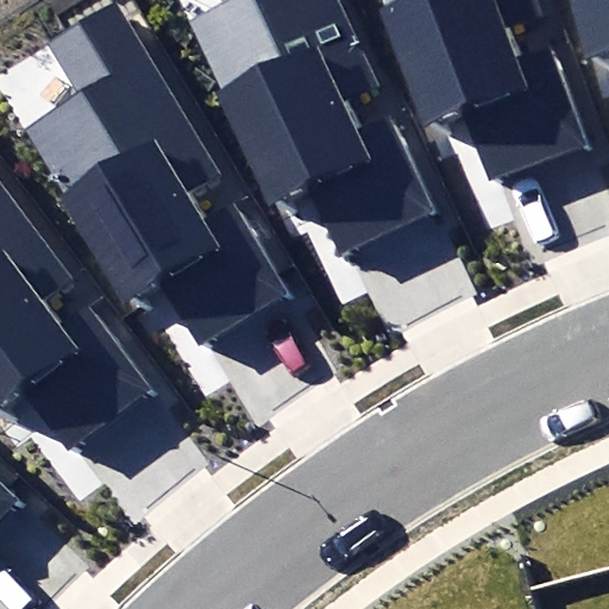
[(117,0),(66,31),(49,42),(81,94),(23,130),(63,194),(133,308),(162,290),(200,353),(293,296),(237,206),(205,226),(188,199),(225,176),(117,0)]
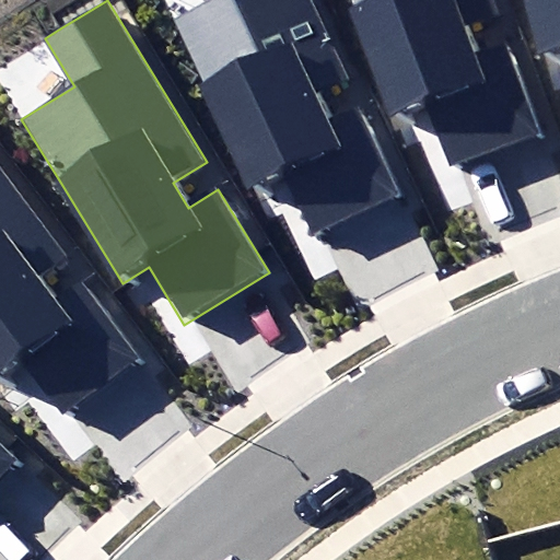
[(282,167),(315,234),(399,193),(357,106),(335,117),(323,92),(350,79),(310,0),(209,0),(171,19),(207,91),(253,183),(282,167)]
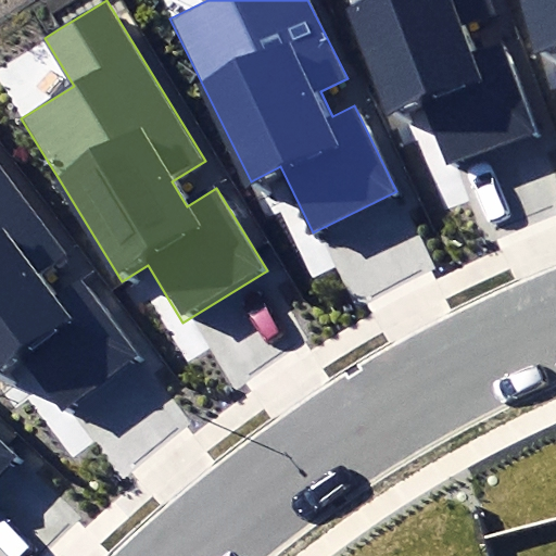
[(422,106),(447,168),(532,135),(496,47),(472,55),(459,23),(494,10),(490,0),(340,0),(389,119),(422,106)]
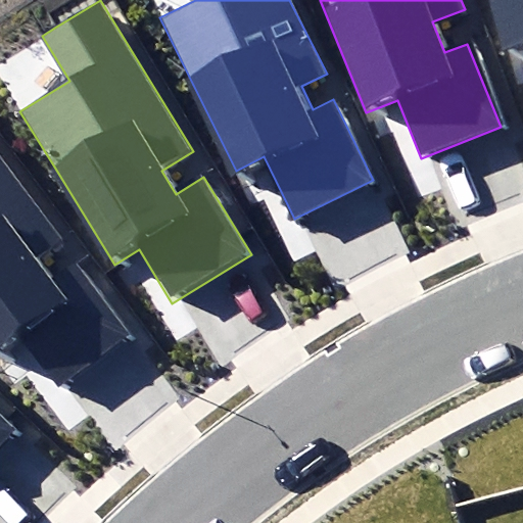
[(522,43),(522,0),(490,0),(505,48),(522,43)]
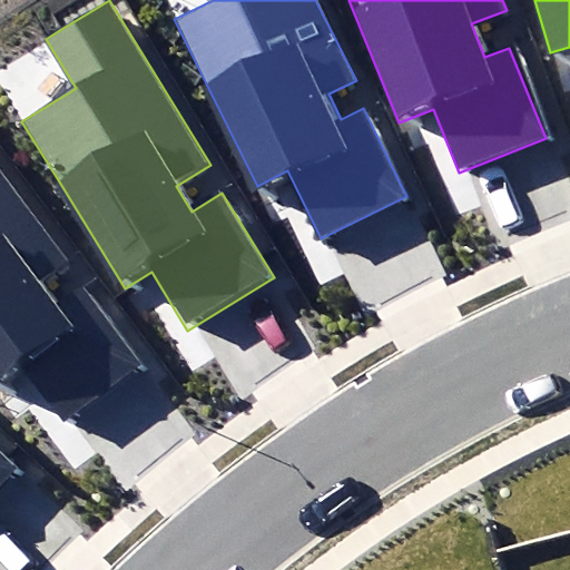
[(0,387),(28,367),(69,422),(146,365),(87,287),(59,307),(38,281),(65,259),(0,175),(0,387)]
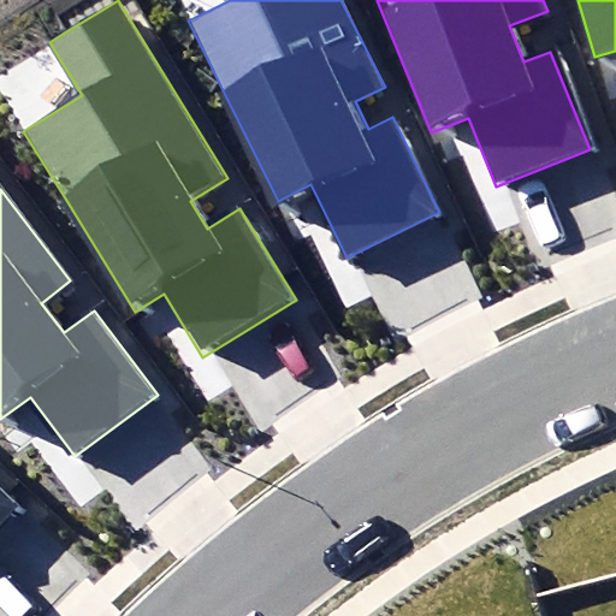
[(0,527),(19,507),(0,487),(0,527)]
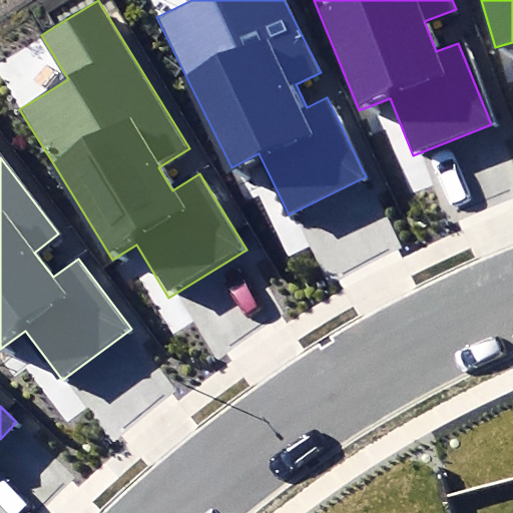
All buildings are outlined.
